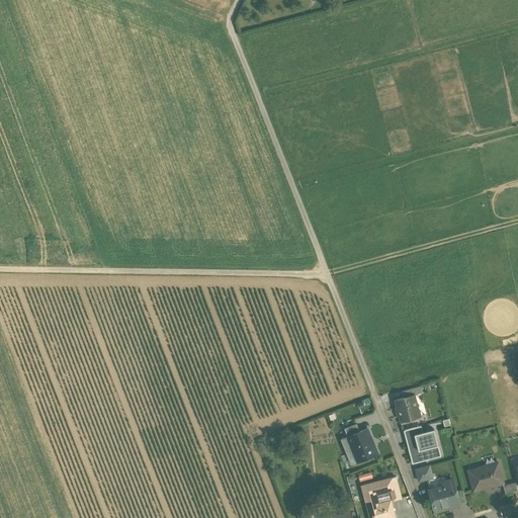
[(414,395),(396,400),(401,421),(420,416),(414,395)]
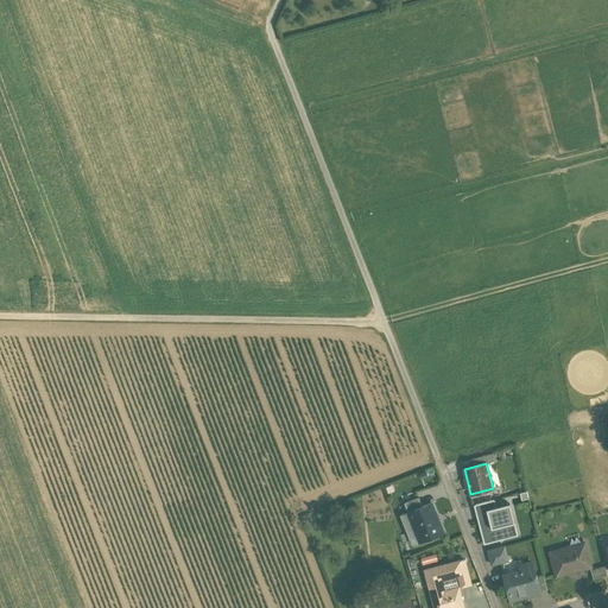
[(418,498),(404,504),(407,512),(422,506),(418,498)]
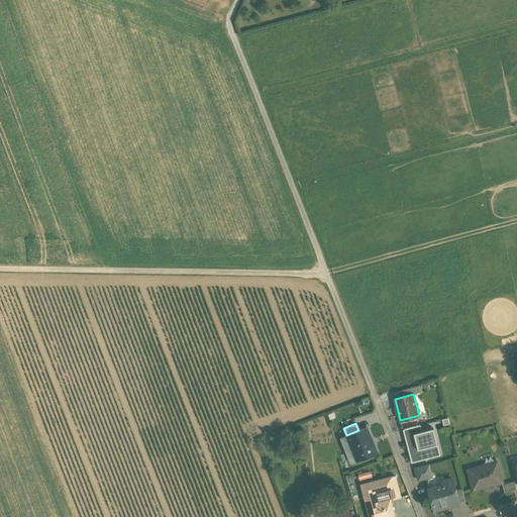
[(407,442),(409,441),(415,439),(413,433),(422,431),(420,425),(403,430),(407,442)]
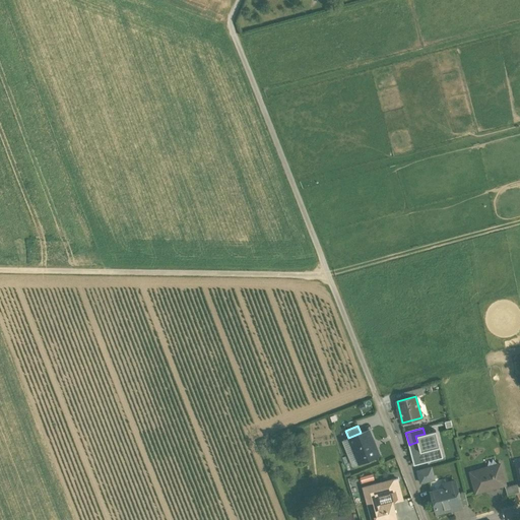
[(361,433),(348,438),(359,463),(378,456),(372,440),(373,439),(369,430),(361,433)]
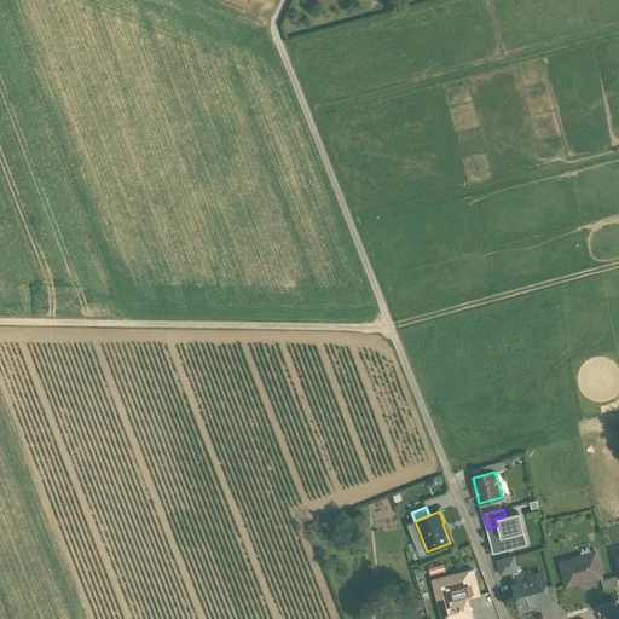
[(519,513),(505,516),(495,519),(497,526),(490,528),(493,542),(490,543),(493,554),(521,547),(518,533),(524,532),(519,513)]
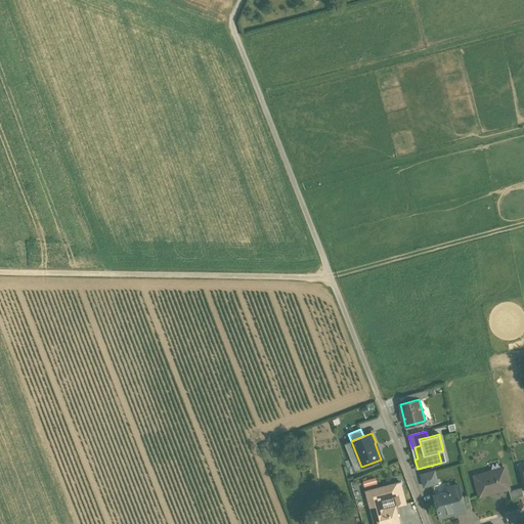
[(504,468),(474,476),(479,496),(509,488),(504,468)]
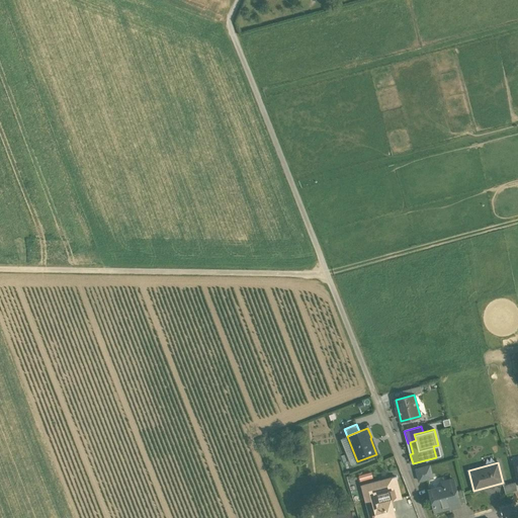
[(429,465),(416,469),(419,481),(432,478),(429,465)]
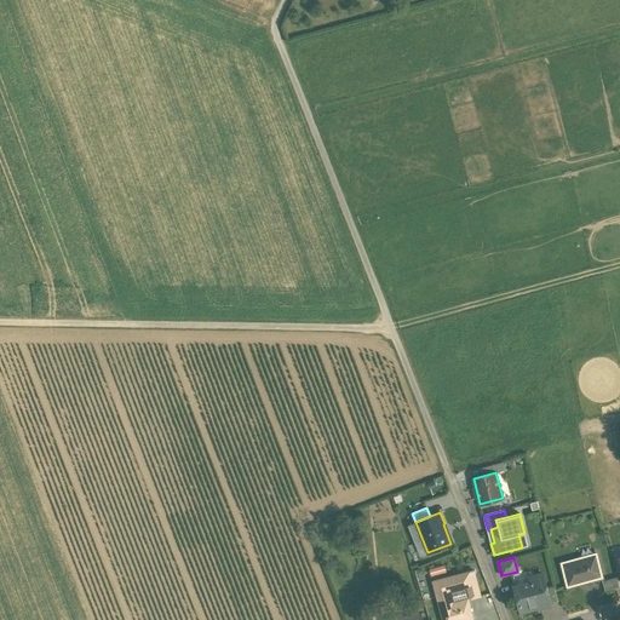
[(474,570),(434,581),(443,619),(469,619),(472,619),(468,598),(470,598),(480,596),(474,570)]
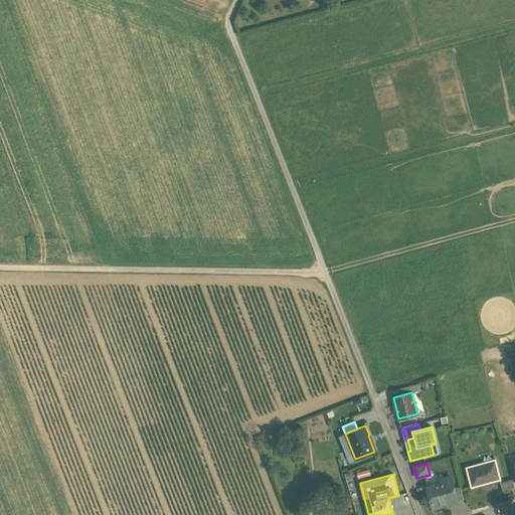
[(451,477),(441,479),(442,483),(426,487),(428,494),(426,497),(427,501),(431,503),(433,508),(446,505),(449,500),(456,499),(456,498),(454,489),(451,477)]
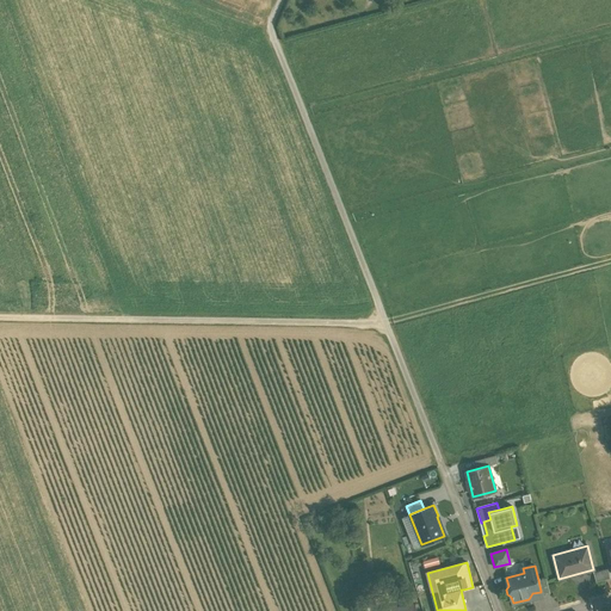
[(608,569),(593,573),(596,582),(610,579),(608,569)]
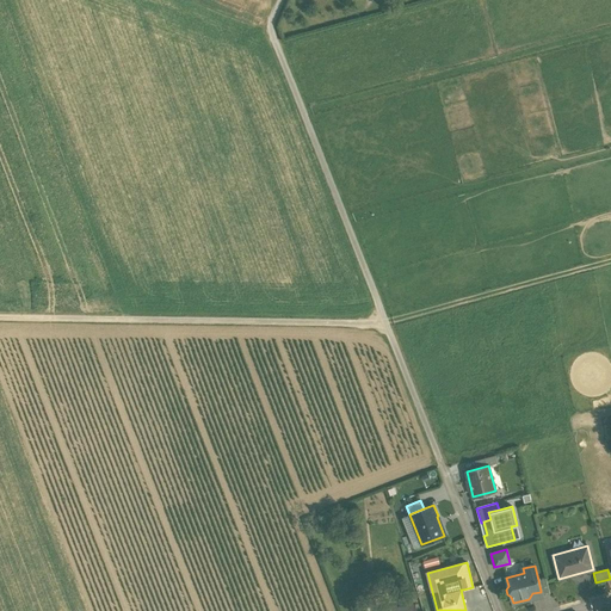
[(545,578),(538,580),(541,591),(541,592),(542,596),(550,593),(545,578)]
